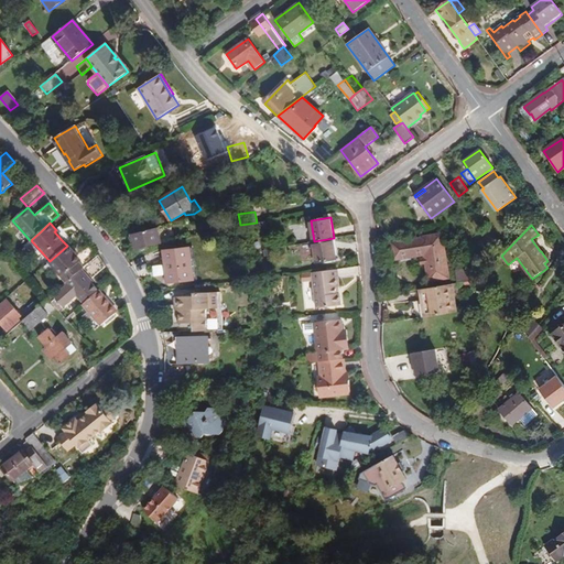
[(162,243),(159,227),(132,234),(136,249),(162,243)]
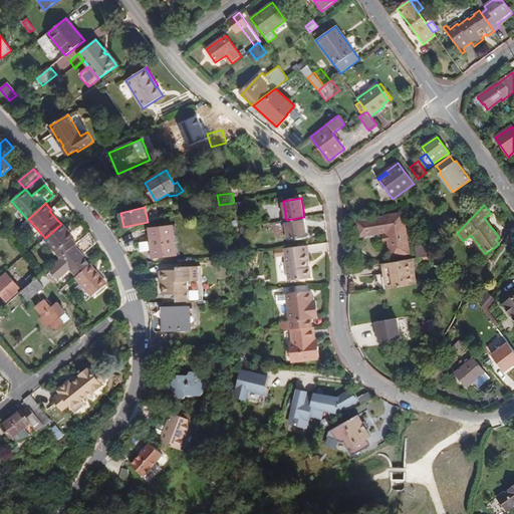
[(58,217),(51,210),(49,211),(56,219),(58,217)]
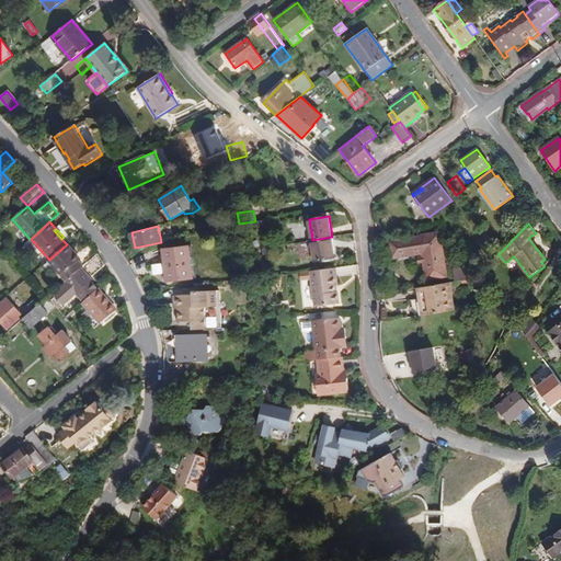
[(427,279),(447,276),(441,232),(420,236),(421,237),(390,241),(392,258),(423,253),(423,255),(424,263),(427,279)]
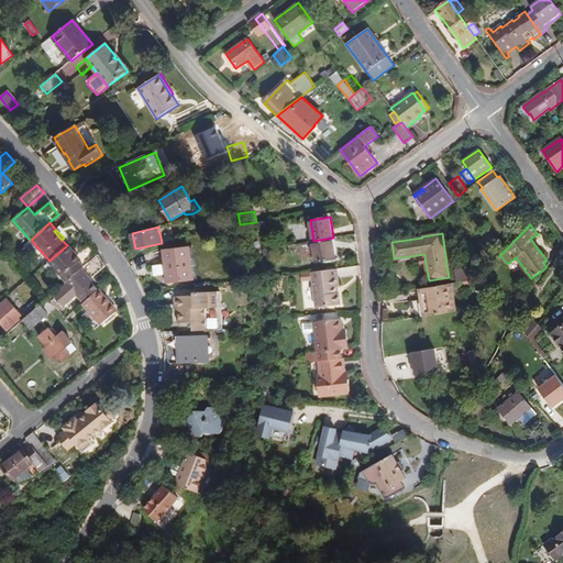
[(337,258),(333,238),(313,241),(317,262),(337,258)]
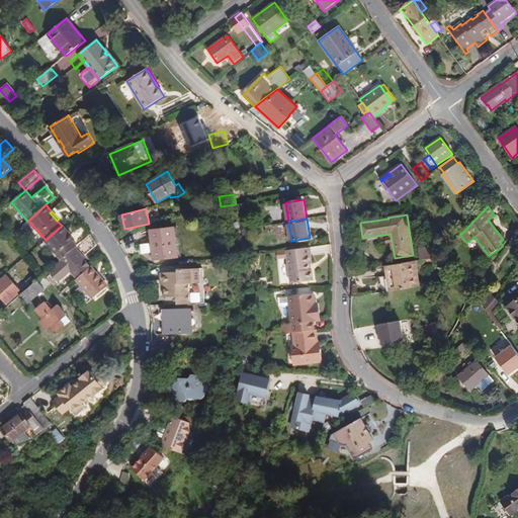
[(75,248),(77,246),(76,244),(89,233),(83,225),(82,224),(71,234),(75,239),(73,241),(67,233),(69,232),(63,225),(62,226),(46,240),(45,240),(61,260),(73,249),(75,248)]
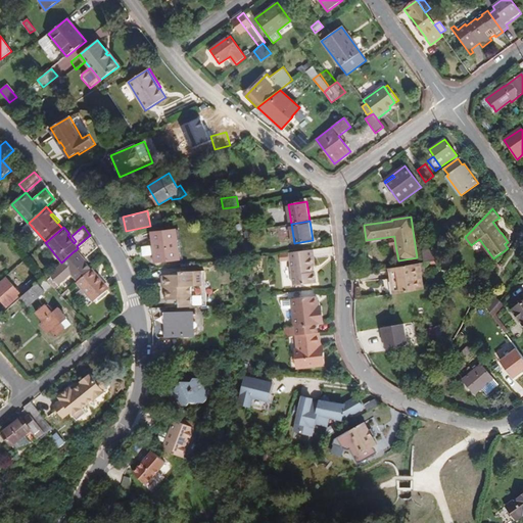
[(180,258),(177,230),(155,232),(157,253),(155,253),(156,262),(180,258)]
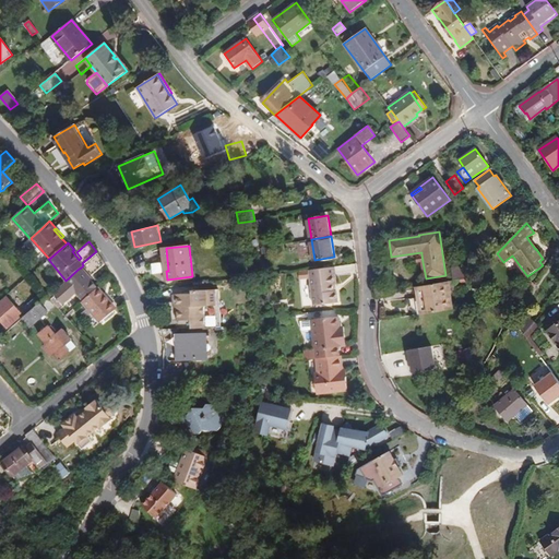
[(76,252),(74,250),(72,251),(79,260),(81,258),(76,252)]
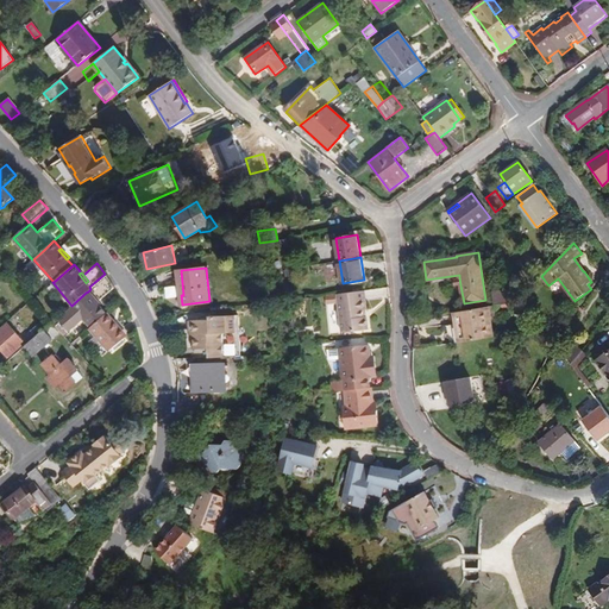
[(98,303),(114,288),(106,275),(90,289),(88,292),(98,303)]
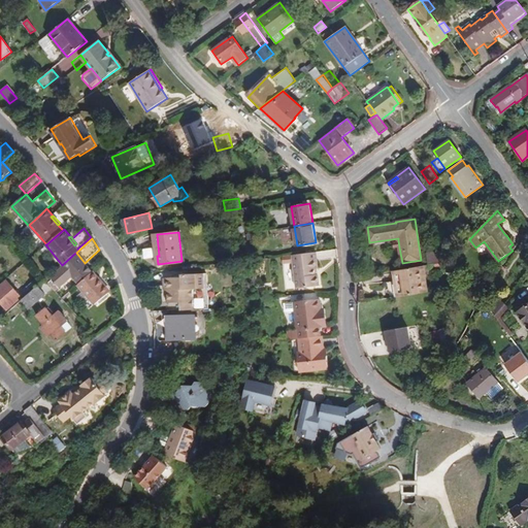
[(319,268),(317,252),(282,256),(282,262),(293,261),(296,288),(320,285),(319,274),(316,274),(315,269),(319,268)]
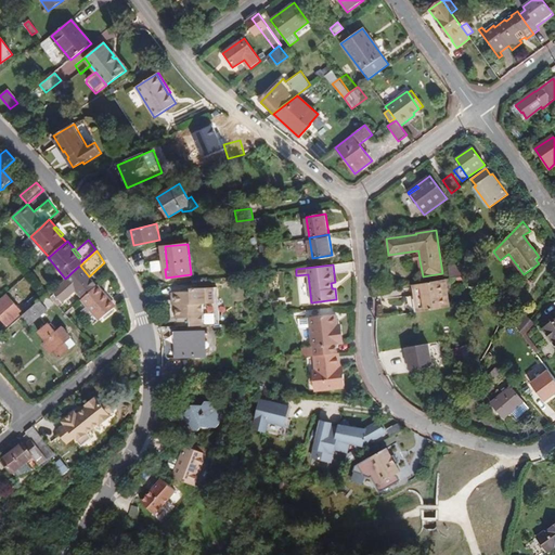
[(449,267),(451,279),(469,275),(464,265),(449,267)]
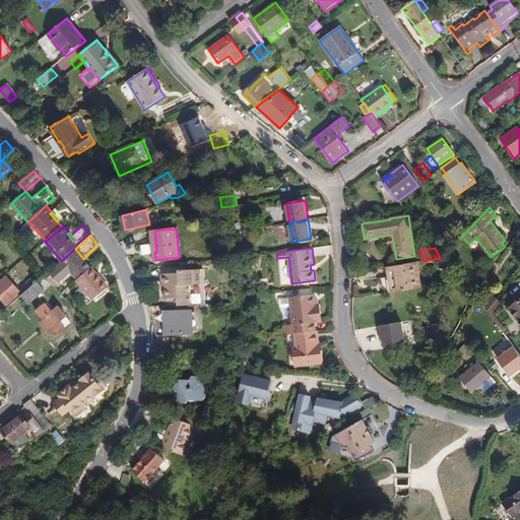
[(83,259),(75,249),(73,250),(83,260),(84,259),(83,259)]
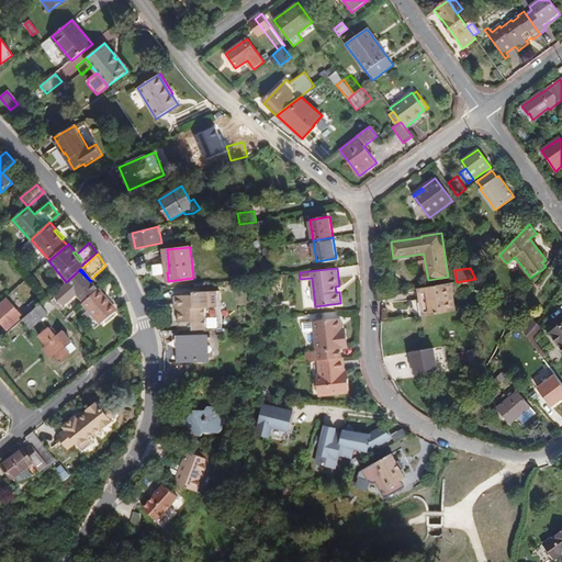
[(58,310),(77,293),(83,302),(99,290),(91,280),(90,281),(79,270),(66,282),(47,298),(58,310)]
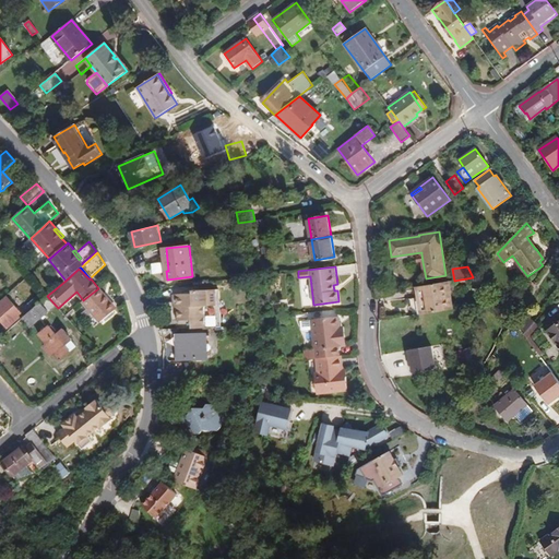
[(453,309),(449,282),(417,287),(419,298),(425,297),(427,313),(453,309)]
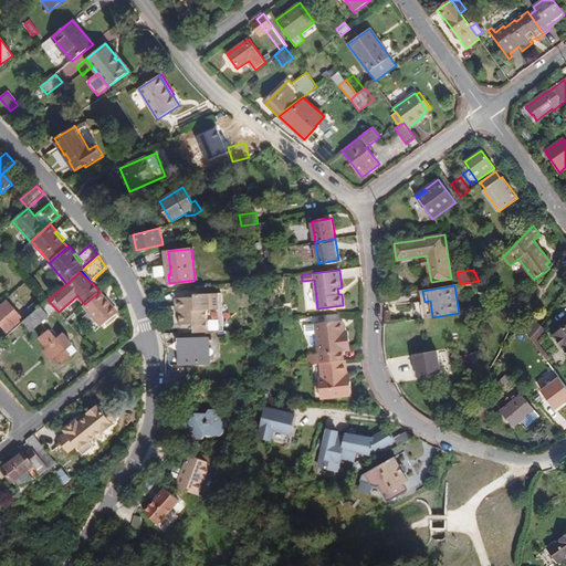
[(102,326),(116,314),(111,307),(113,306),(100,292),(84,304),(83,305),(102,326)]
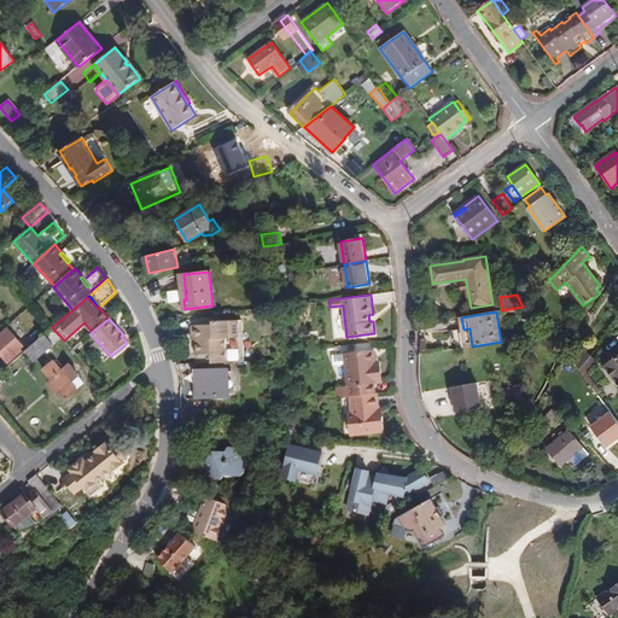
[(246,361),(244,320),(211,321),(211,325),(193,325),(194,340),(198,340),(198,355),(214,354),(214,362),(246,361)]
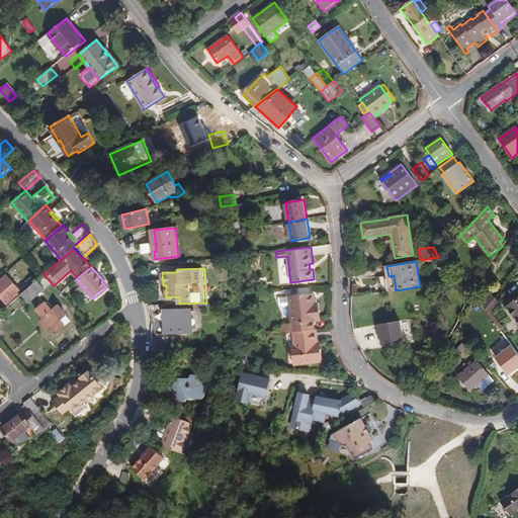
[(0,296),(6,304),(20,291),(6,275),(0,280),(0,296)]
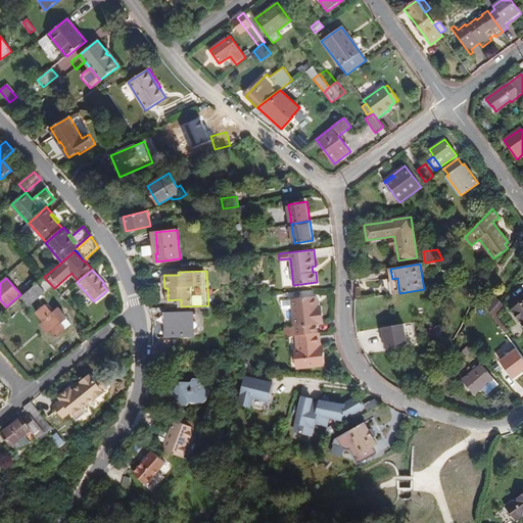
[(46,290),(50,286),(47,282),(43,278),(41,280),(39,282),(46,290)]
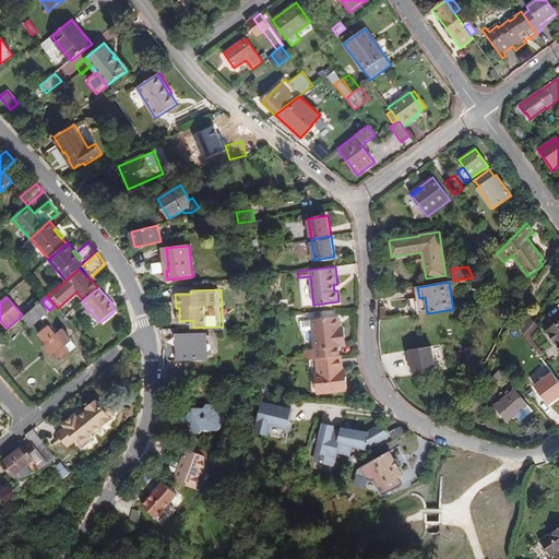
[(28,312),(40,302),(36,298),(28,305),(31,307),(26,310),(28,312)]
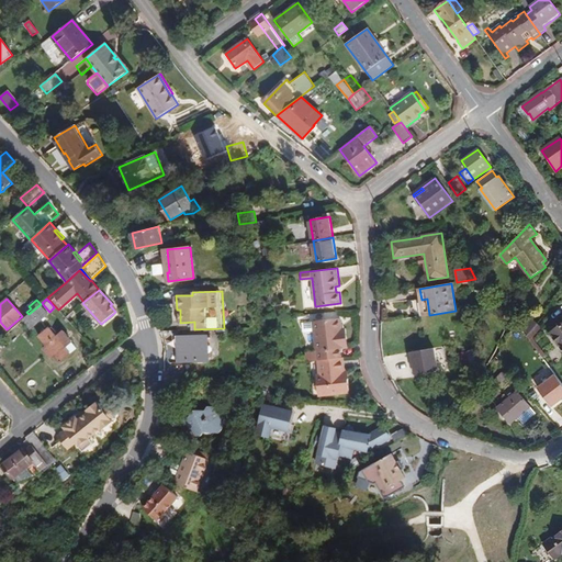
[(30,329),(48,314),(41,304),(29,314),(22,321),(30,329)]
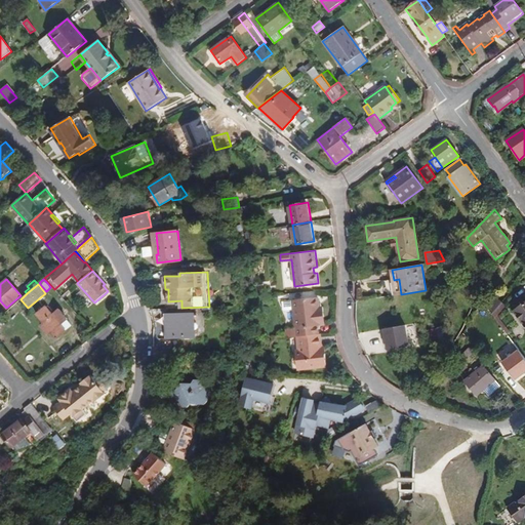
[(493,299),(489,296),(483,303),(492,314),(501,303),(494,297),(493,299)]
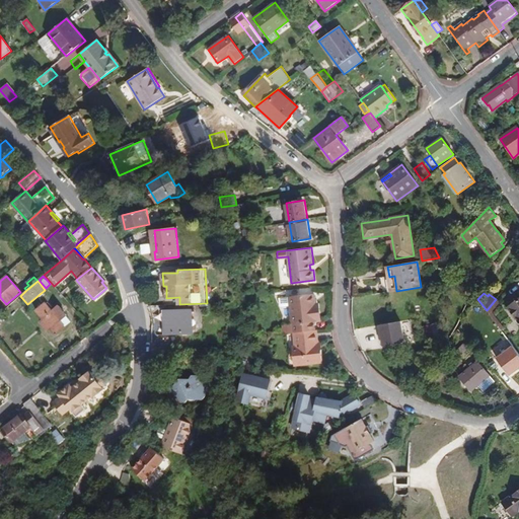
[(317,321),(316,310),(313,310),(312,306),(315,304),(314,294),(289,297),(290,306),(292,324),(288,324),(289,332),(289,334),(293,334),(314,330),(313,322),(317,321)]
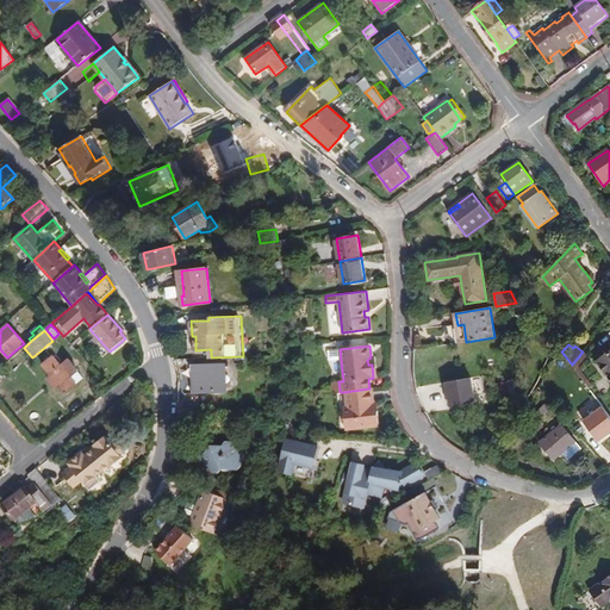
[(341,360),(340,349),(328,350),(329,361),(341,360)]
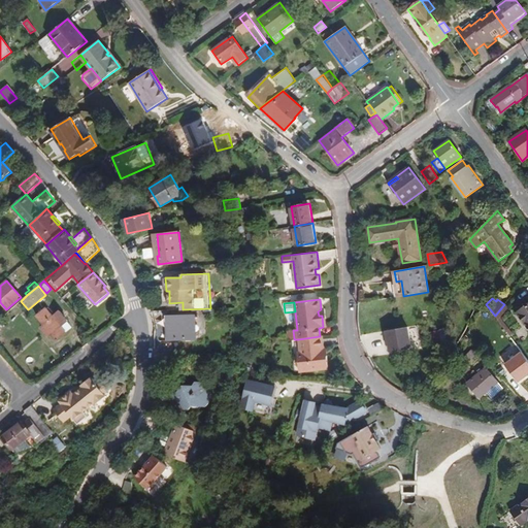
[(500,318),(508,308),(504,304),(495,316),(509,335),(512,333),(500,318)]
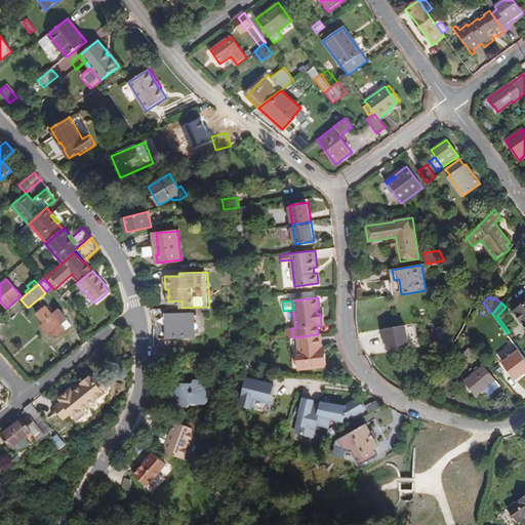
[(524,324),(524,303),(515,311),(524,324)]
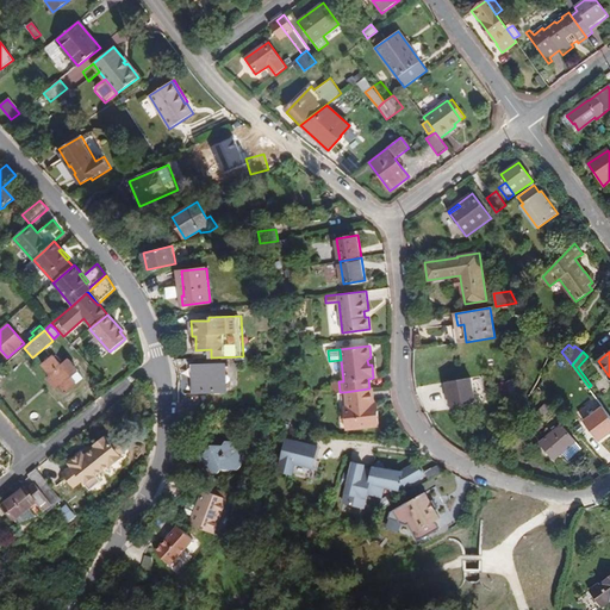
[(76,385),(70,377),(79,371),(69,359),(61,366),(54,356),(42,365),(51,375),(49,378),(50,381),(53,384),(54,385),(56,387),(57,388),(60,386),(66,393),(76,385)]
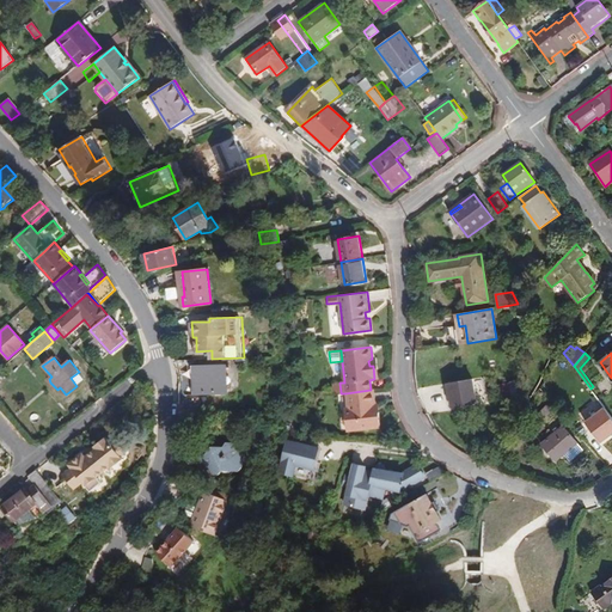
[(380,389),(377,357),(372,359),(368,361),(369,366),(373,366),(374,379),(369,380),(371,390),(373,390),(380,389)]
